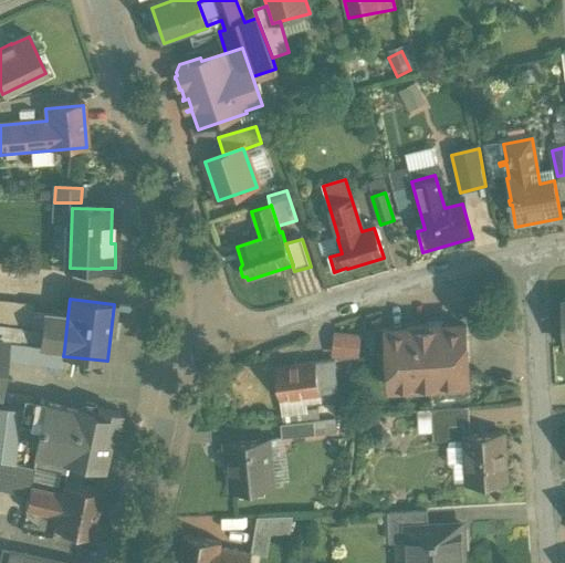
[(33,305),(0,301),(0,341),(8,343),(64,350),(67,318),(32,313),(33,305)]
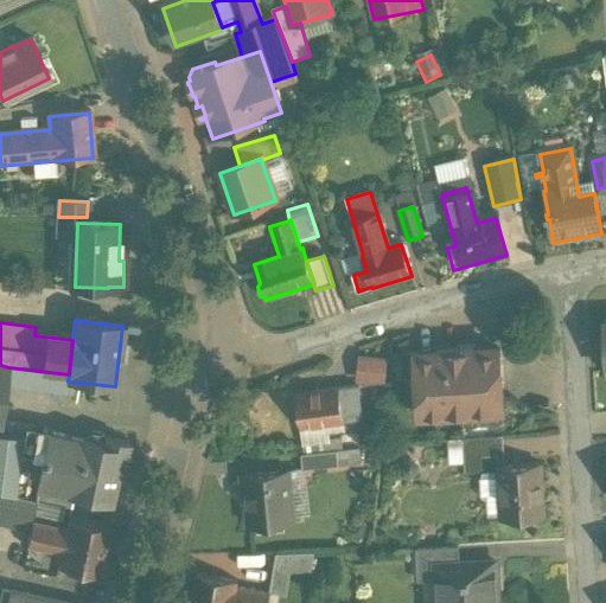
[(474,351),(435,353),(435,357),(416,358),(416,357),(414,357),(419,417),(420,417),(420,412),(457,410),(457,415),(459,415),(459,422),(461,422),(460,415),(484,412),(484,408),(501,406),(501,411),(503,411),(499,351),(497,351),(497,352),(476,354),(474,351)]
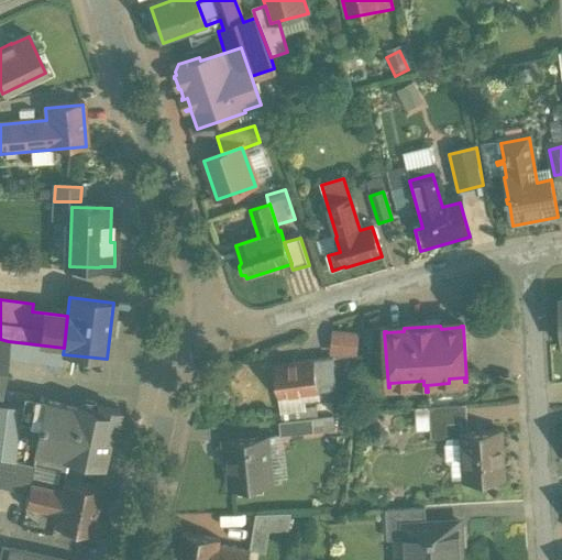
[(64,348),(8,341),(6,359),(62,365),(63,354),(64,348)]
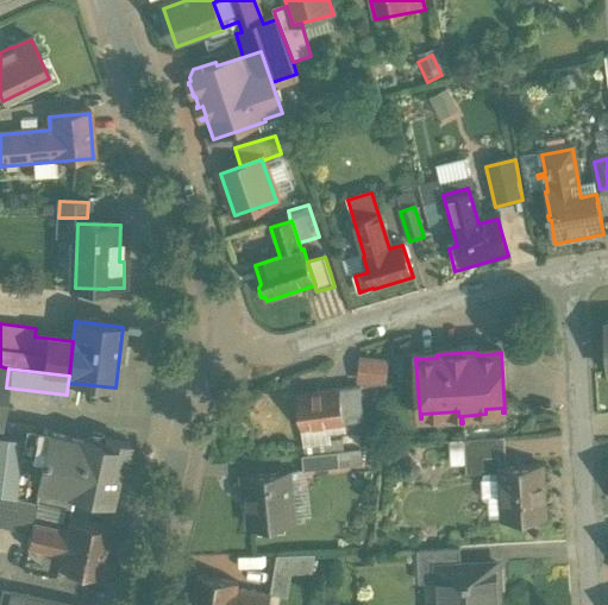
[(358,389),(296,397),(301,429),(363,422),(358,389)]
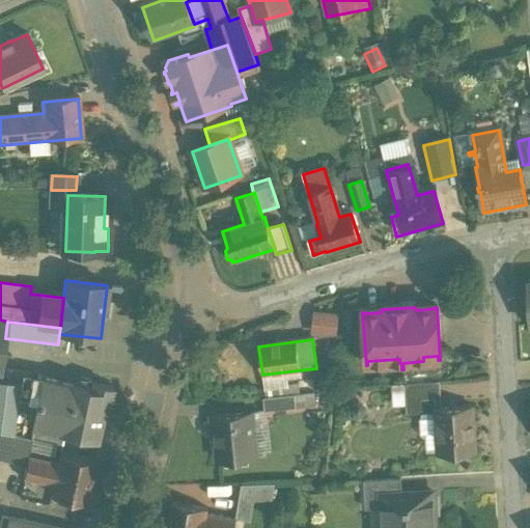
[(18,399),(35,404),(40,380),(22,376),(19,386),(18,399)]
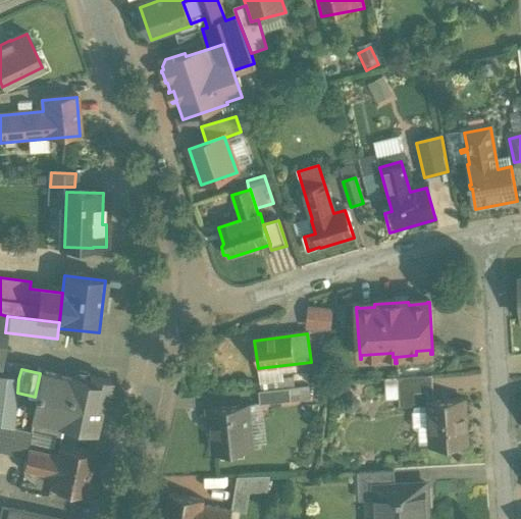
[(326,370),(308,369),(308,383),(326,384),(326,370)]
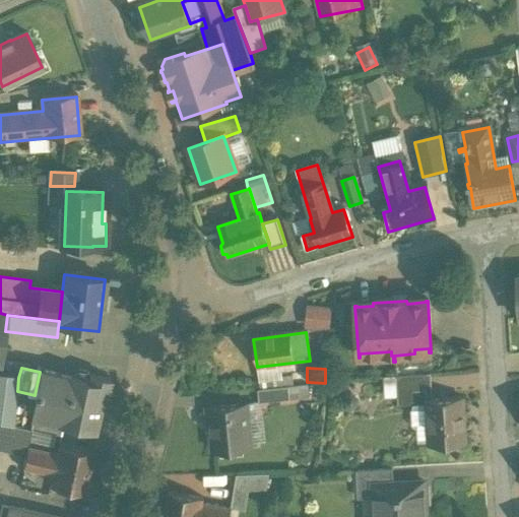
[(87,382),(40,372),(35,395),(29,417),(63,425),(93,431),(99,405),(105,401),(110,381),(88,377),(87,382)]
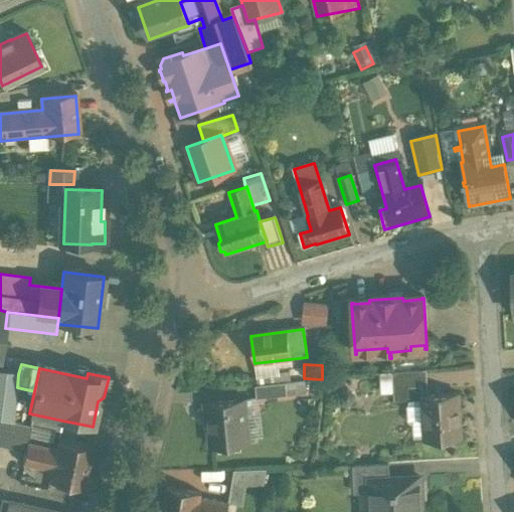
[(18,374),(0,371),(0,419),(12,423),(17,387),(18,374)]
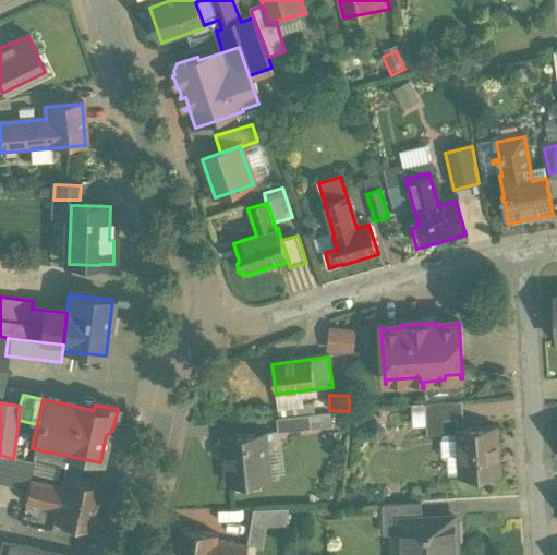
[(457,403),(424,406),(425,423),(458,421),(457,403)]
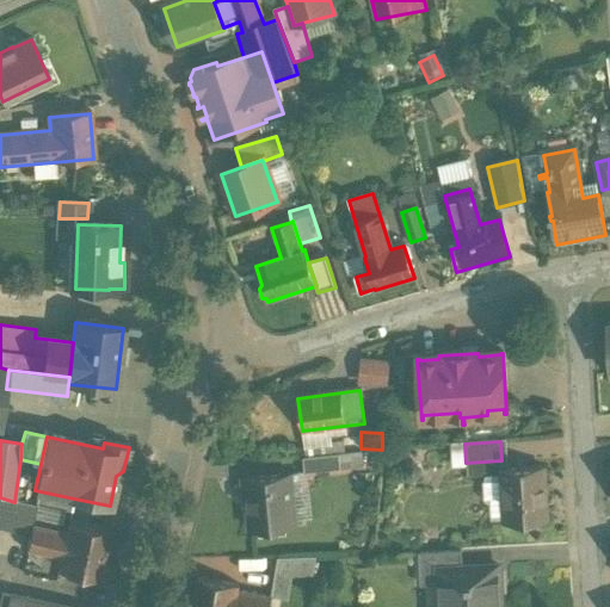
[(343,444),(327,445),(305,448),(306,459),(338,456),(344,456),(343,444)]
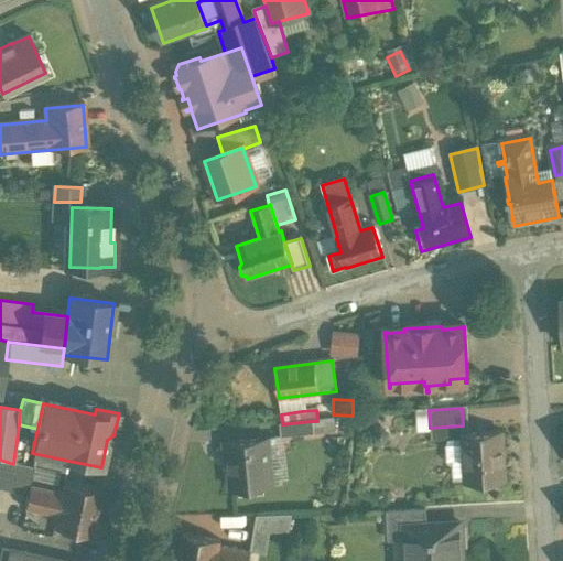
[(282,424),(279,424),(280,439),(314,435),(312,421),(282,424)]
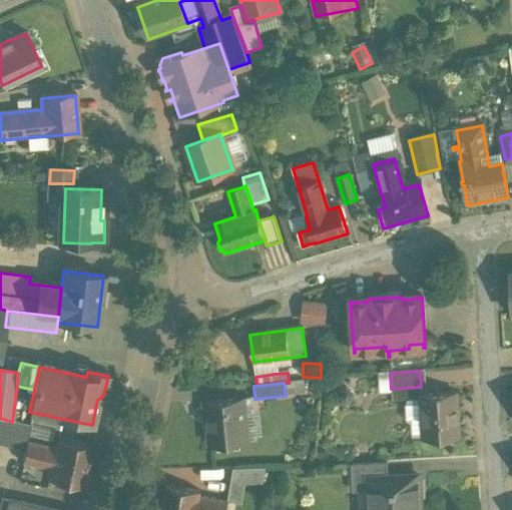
[(456,394),(420,396),(423,440),(459,438),(456,394)]
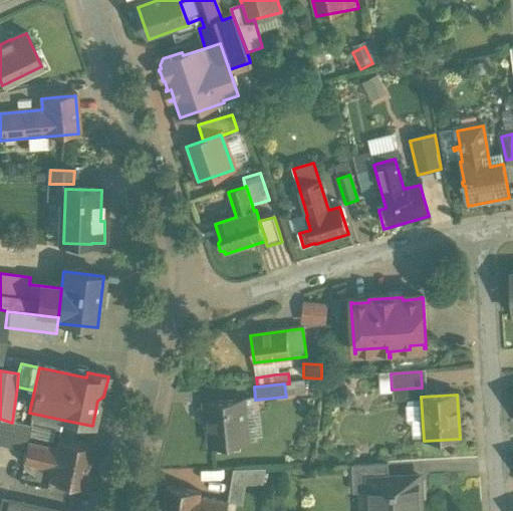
[(242,400),(204,404),(205,422),(208,422),(211,448),(247,444),(242,400)]
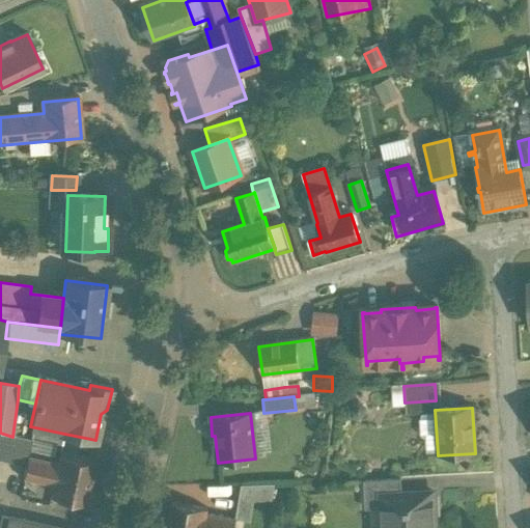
[(64,434),(33,426),(30,440),(61,446),(64,434)]
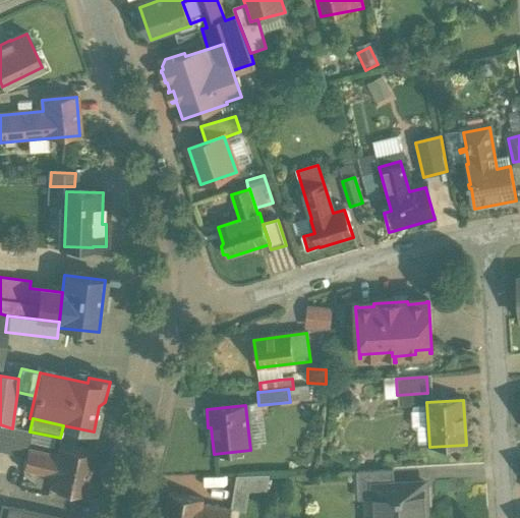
[(0,452),(25,458),(27,450),(31,433),(12,428),(0,424),(0,452)]
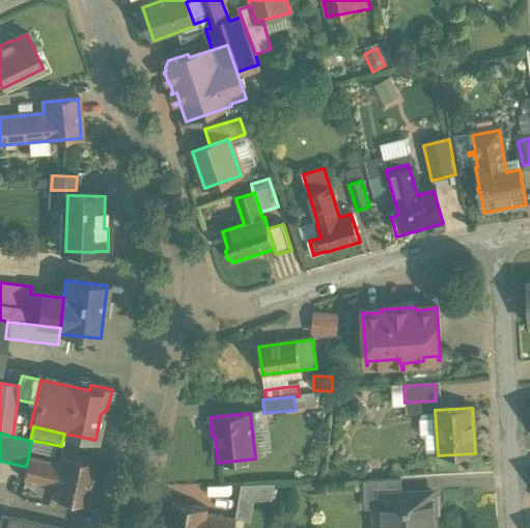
[(95,464),(59,455),(58,465),(58,466),(53,487),(51,497),(86,504),(95,464)]
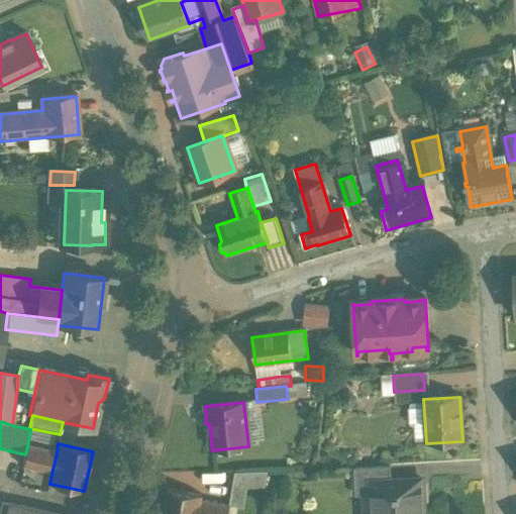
[(57,453),(27,446),(25,454),(22,468),(52,474),(57,453)]
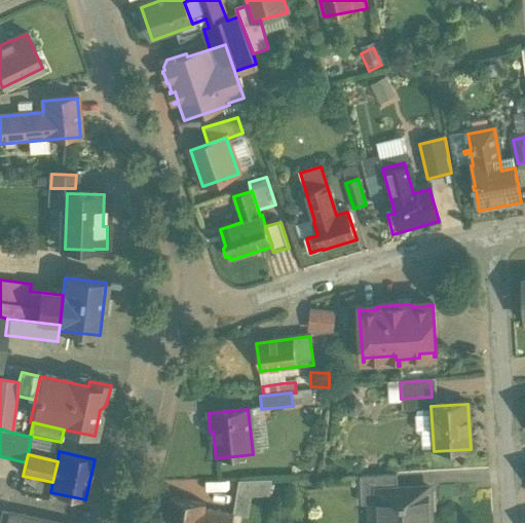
[(397,476),(360,478),(361,494),(394,492),(394,491),(398,490),(397,476)]
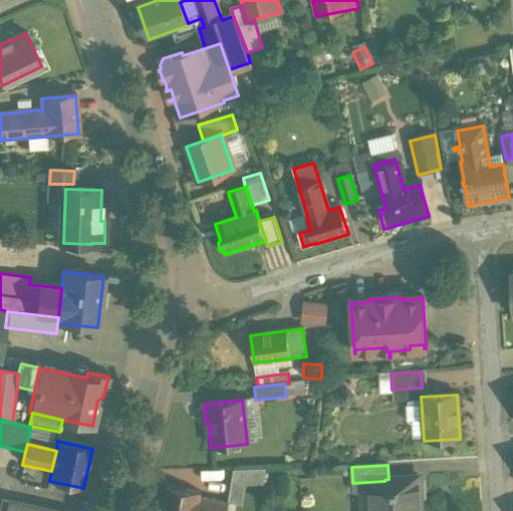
[(266,470),(233,471),(230,487),(263,485),(266,470)]
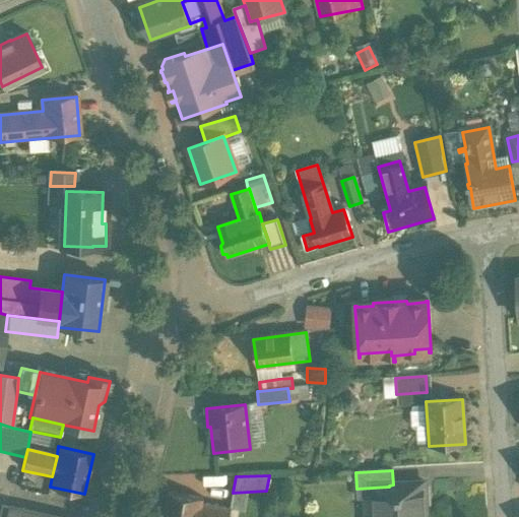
[(393,485),(389,486),(389,487),(373,488),(374,516),(426,516),(424,483),(393,485)]
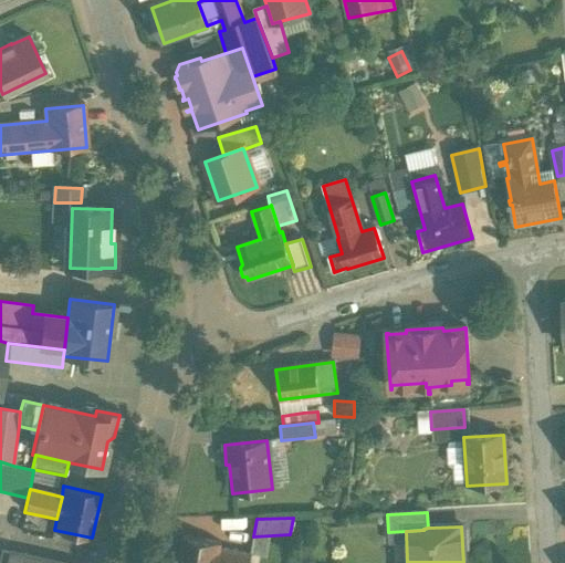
[(221,544),(182,537),(178,562),(250,562),(251,555),(220,550),(221,544)]
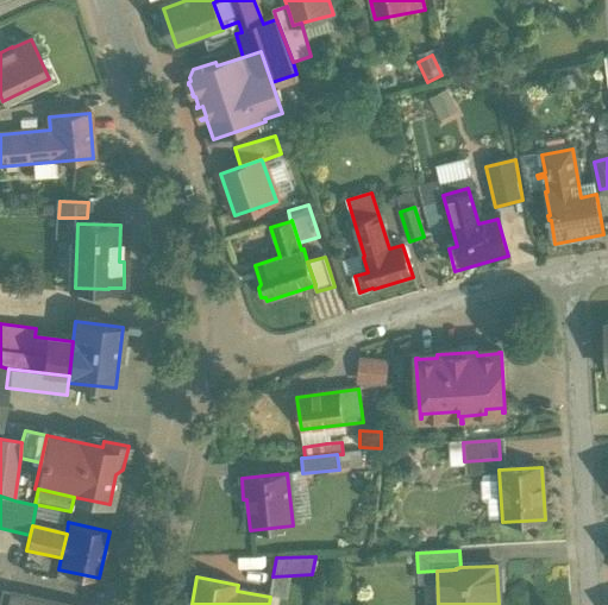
[(46,604),(0,594),(0,604),(46,604)]
